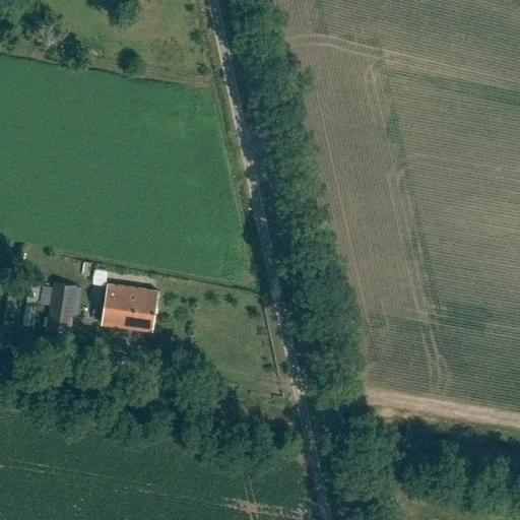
[(107,281),(101,322),(150,329),(156,288),(107,281)]
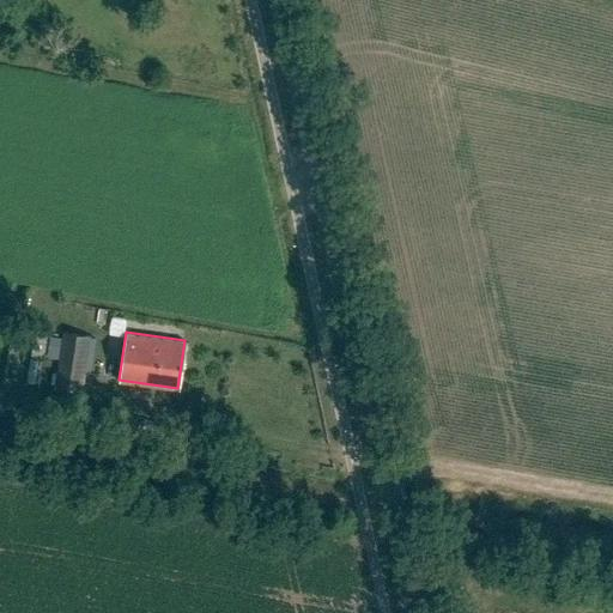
[(36,333),(32,354),(44,357),(48,335),(36,333)]
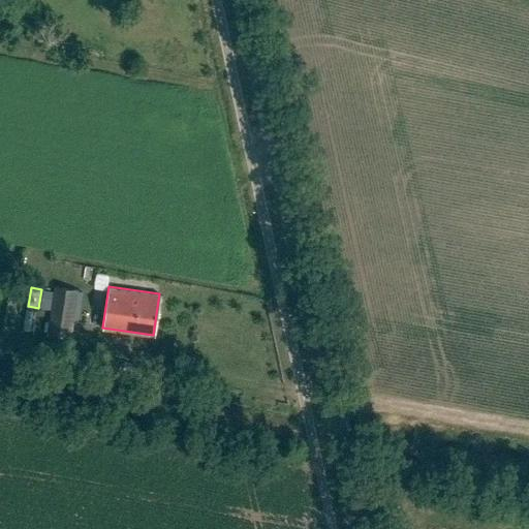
[(78,290),(55,288),(49,335),(72,338),(78,290)]
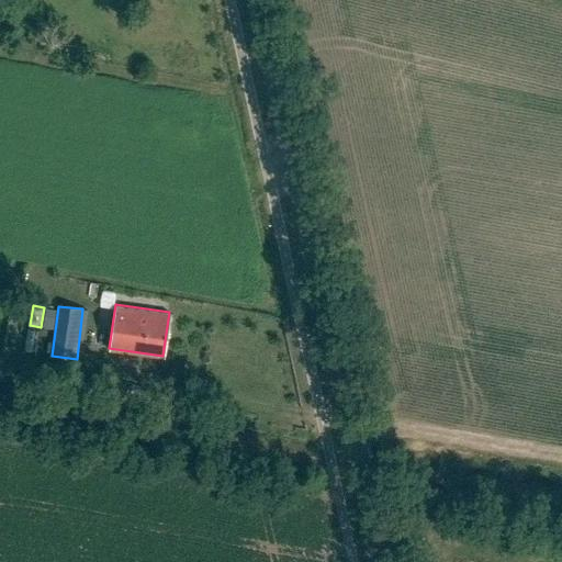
[(30,327),(25,349),(34,351),(38,328),(30,327)]
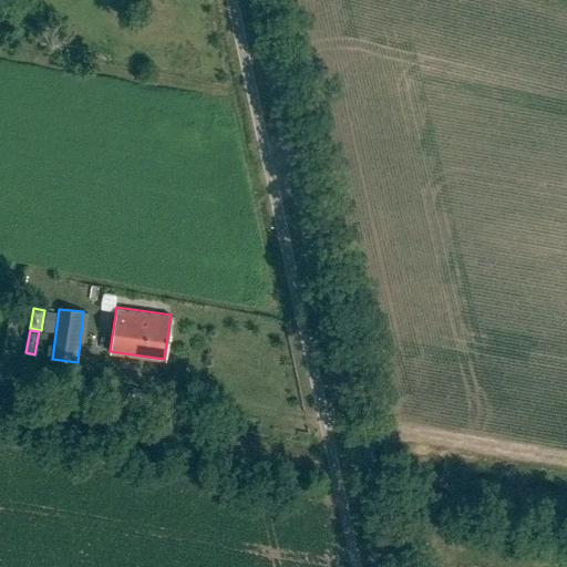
[(48,358),(52,332),(40,330),(35,356),(48,358)]
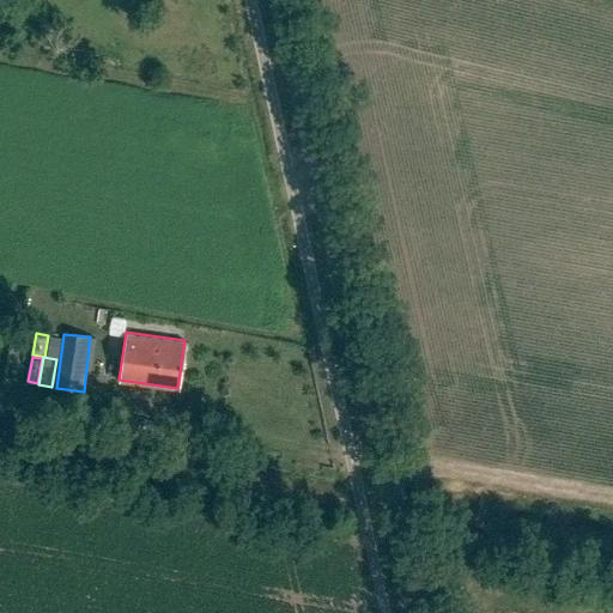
All buildings are outlined.
